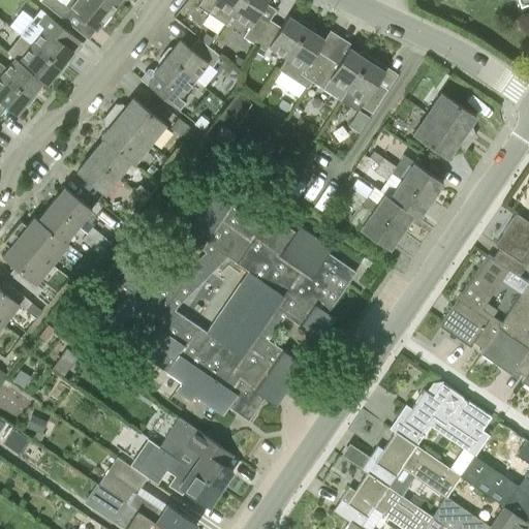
[(95,30),(109,12),(92,0),(39,0),(64,20),(70,11),(92,28),(92,27),(95,30)]
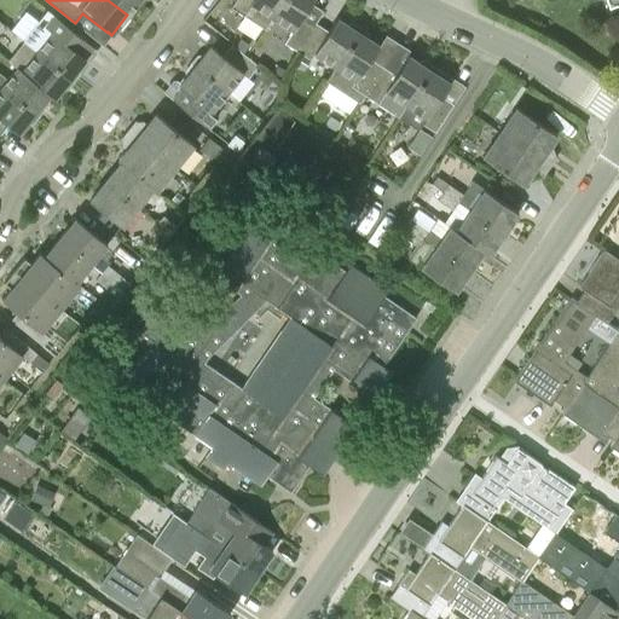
[(108,0),(127,15),(139,0),(108,0)]
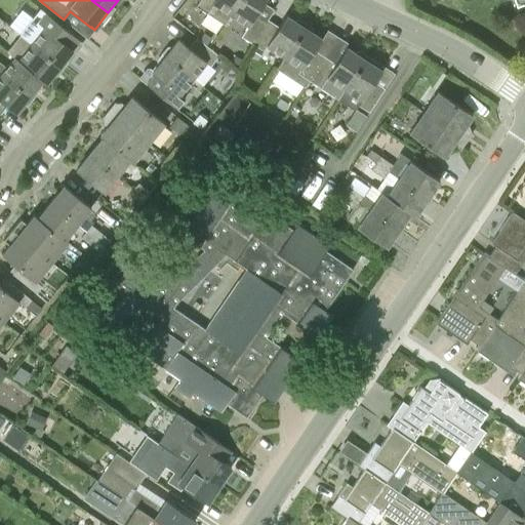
[(199,0),(196,5),(225,24),(230,15),(231,15),(240,0),(199,0)]
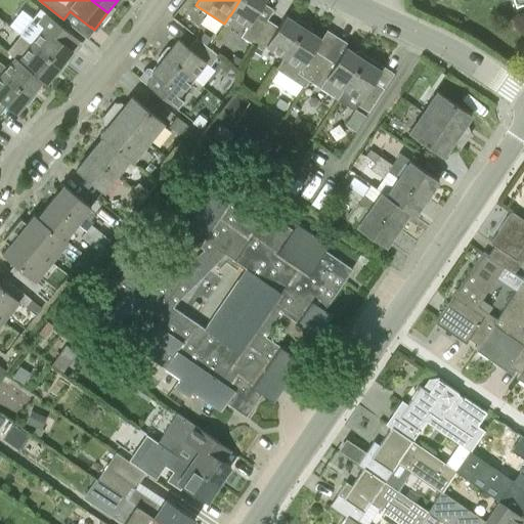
[(241,36),(251,43),(267,19),(273,9),(264,2),(265,0),(239,0),(230,15),(247,26),(241,36)]
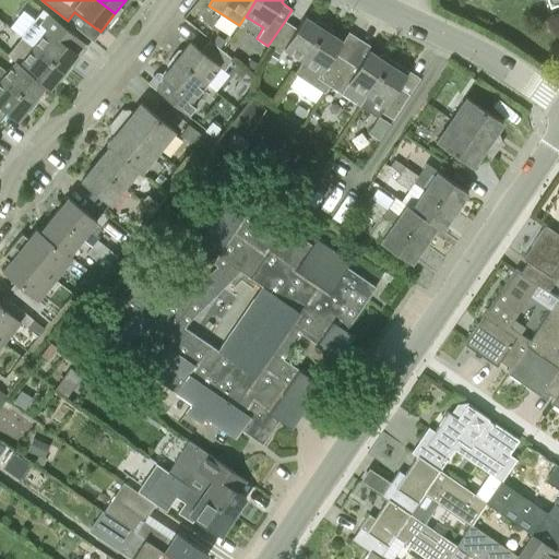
[(22,36),(21,37),(67,74),(70,70),(68,68),(71,63),(70,62),(76,52),(60,39),(69,30),(42,9),(20,36),(22,36)]
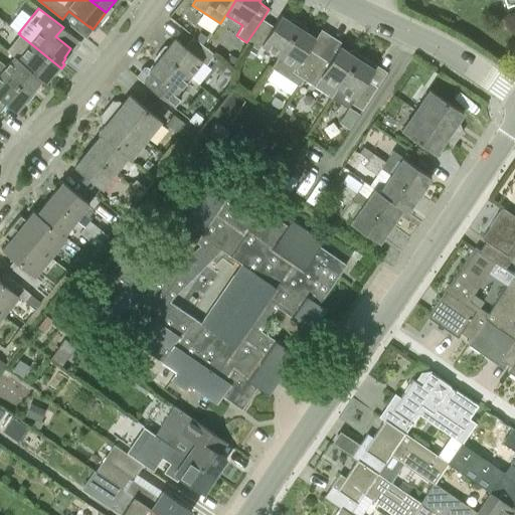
[(265,44),(279,54),(300,22),(296,20),(295,22),(290,19),(289,21),(280,15),(273,26),(263,19),(246,42),(260,51),(265,44)]
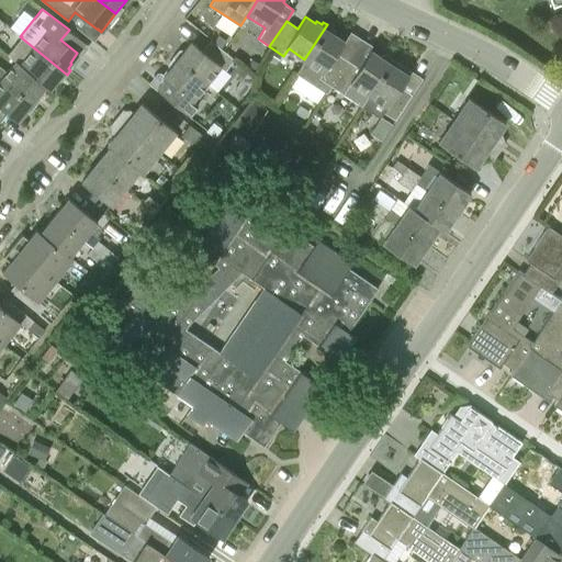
[(327,91),(332,86),(330,86),(350,55),(340,47),(344,42),(334,35),(335,33),(330,30),(332,27),(327,24),(304,59),(298,71),(327,91)]
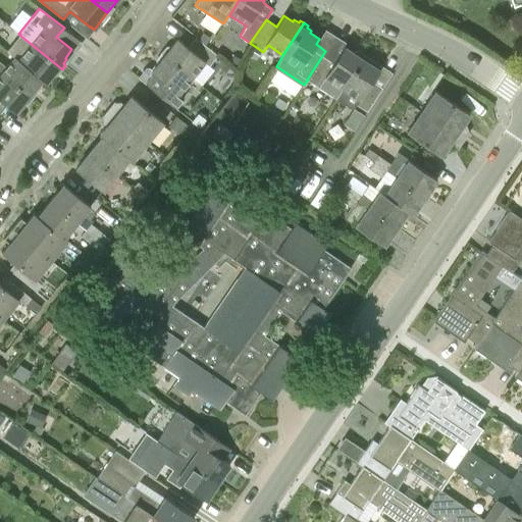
[(59,72),(62,69),(19,35),(7,50),(15,57),(14,58),(42,80),(45,83),(52,74),(53,75),(57,71),(59,72)]
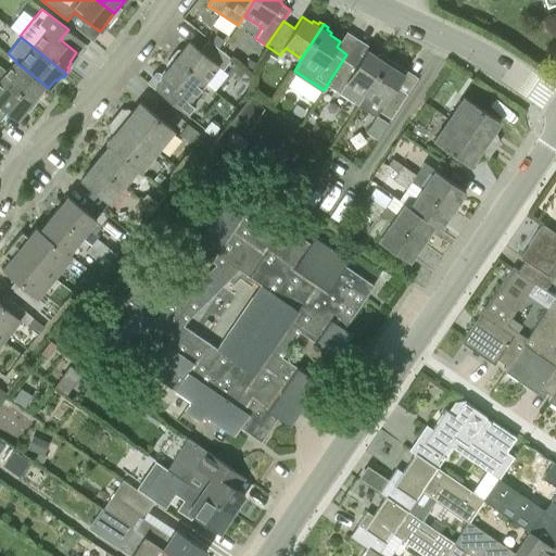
[(227,41),(222,37),(216,45),(222,49),(227,41)]
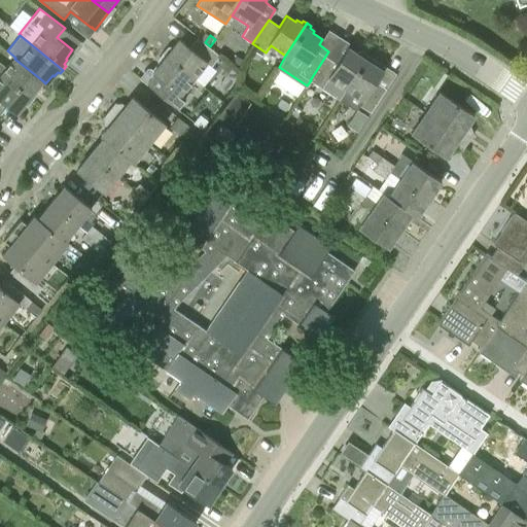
[(219,57),(198,38),(189,47),(179,39),(173,48),(171,46),(168,50),(166,49),(162,53),(194,78),(206,63),(211,67),(219,57)]
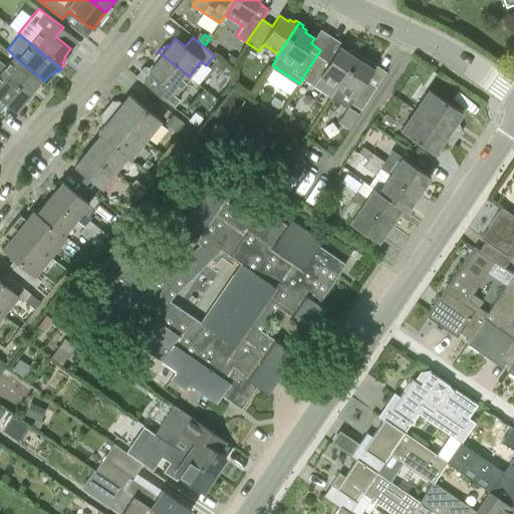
[(324,45),(320,50),(302,78),(303,78),(313,85),(330,96),(337,85),(358,53),(354,51),(352,53),(348,50),(347,52),(338,46),(334,51),(324,45)]
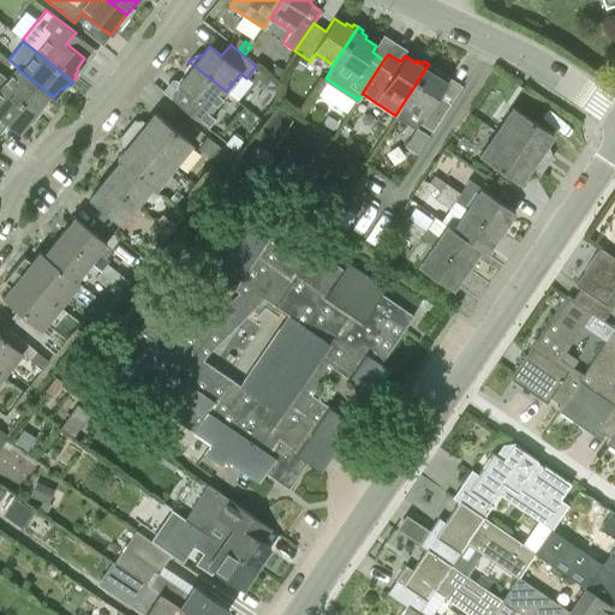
[(308,60),(300,55),(294,66),(302,70),(308,60)]
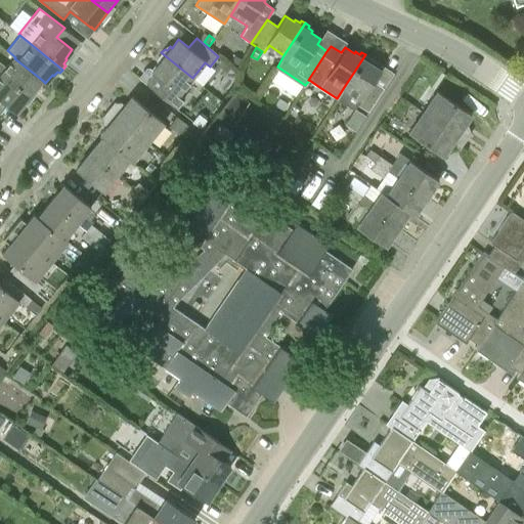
[(179,93),(192,78),(161,52),(158,56),(160,58),(157,62),(159,63),(151,71),(148,69),(140,79),(175,108),(184,97),(179,93)]
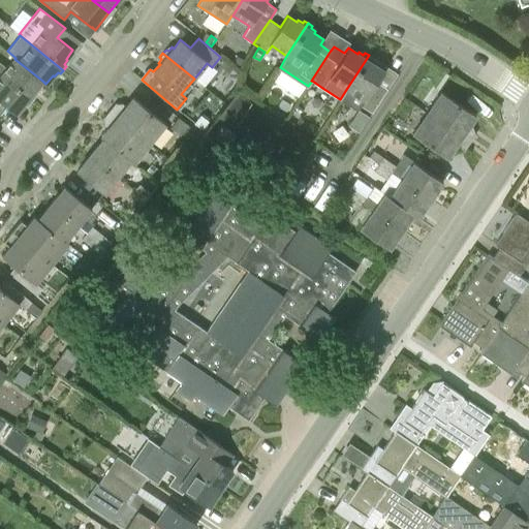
[(370,111),(384,89),(376,84),(384,71),(375,64),(376,63),(371,60),(373,58),(369,55),(347,88),(364,99),(360,104),(370,111)]
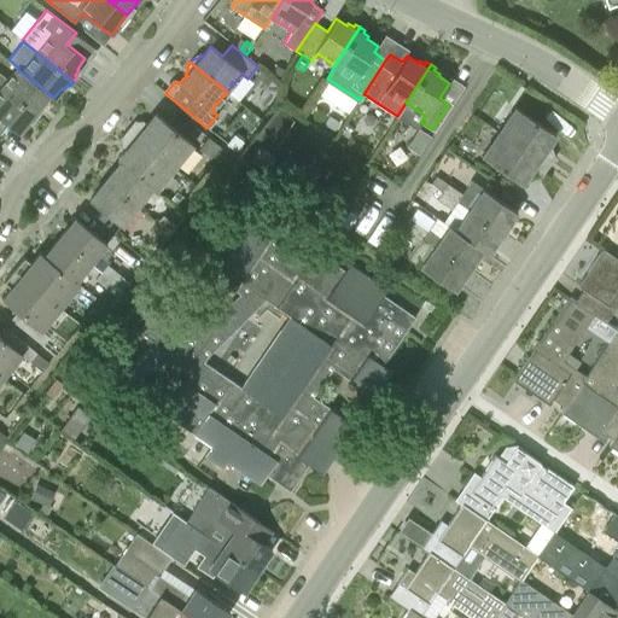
[(285,70),(278,65),(273,73),(280,77),(285,70)]
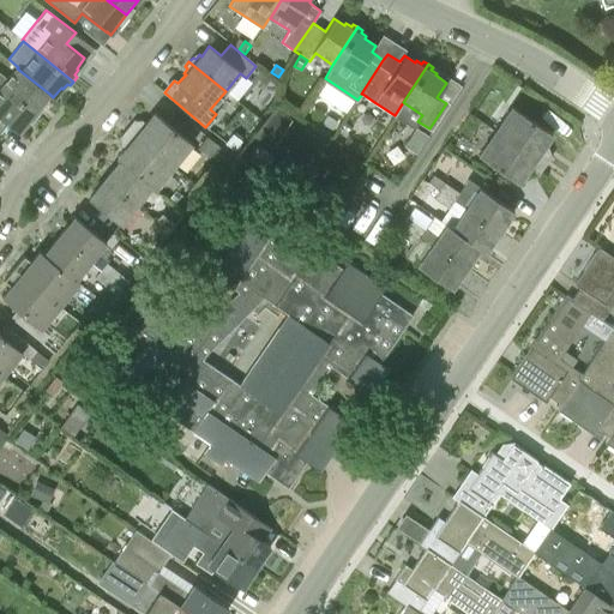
[(0,73),(0,84),(37,116),(42,112),(40,109),(43,104),(41,103),(49,94),(17,68),(7,79),(0,73)]
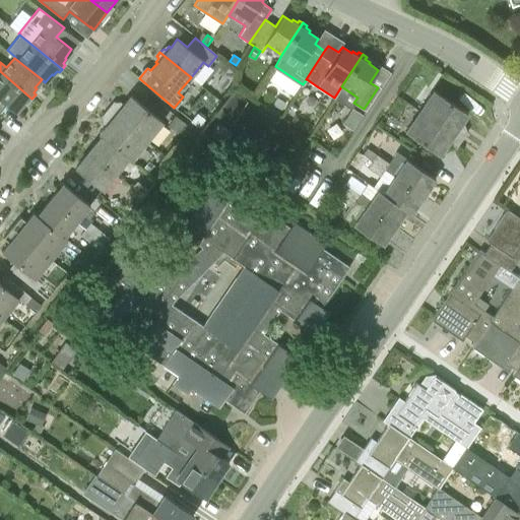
[(29,102),(31,99),(0,71),(0,100),(15,112),(22,104),(23,105),(27,101),(29,102)]
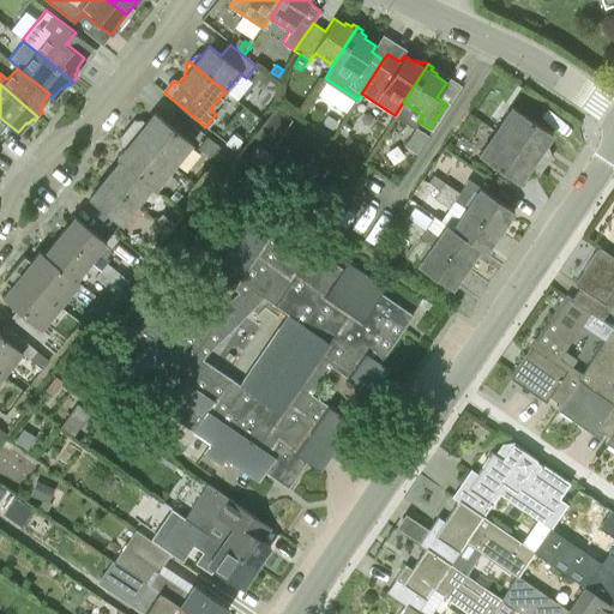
[(552,134),(512,107),(479,156),(518,184),(527,172),(530,175),(536,174),(539,175),(552,156),(551,155),(549,149),(545,145),(552,134)]
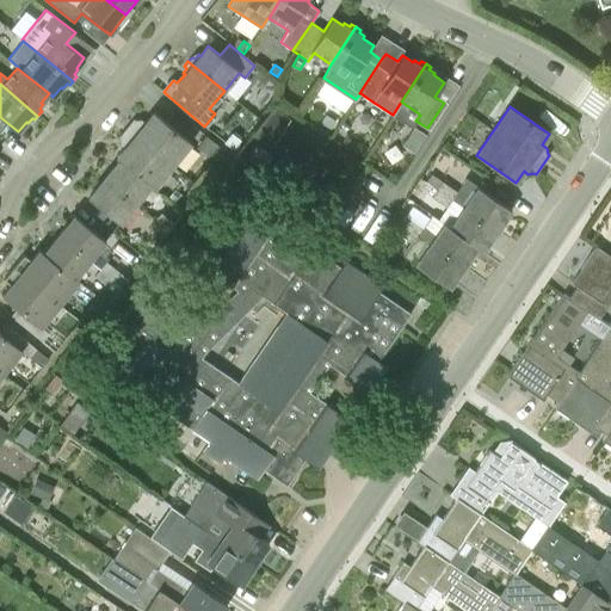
[(134,118),(125,128),(172,166),(191,143),(154,112),(144,123),(141,119),(135,119),(134,118)]
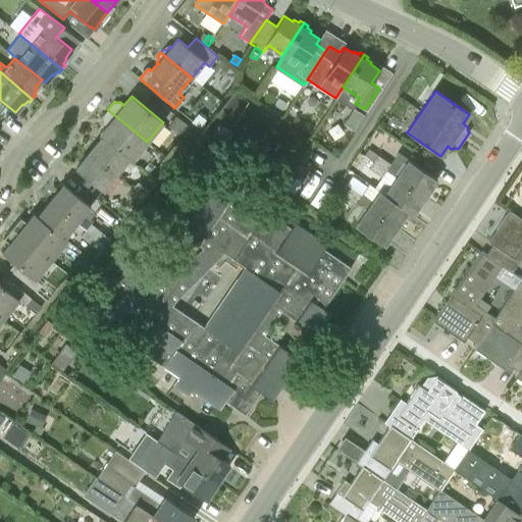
[(281,98),(275,108),(282,113),(289,103),(281,98)]
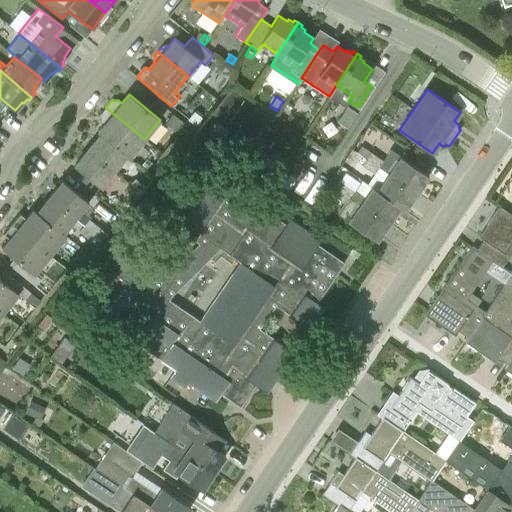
[(357,111),(347,104),(338,118),(348,125),(357,111)]
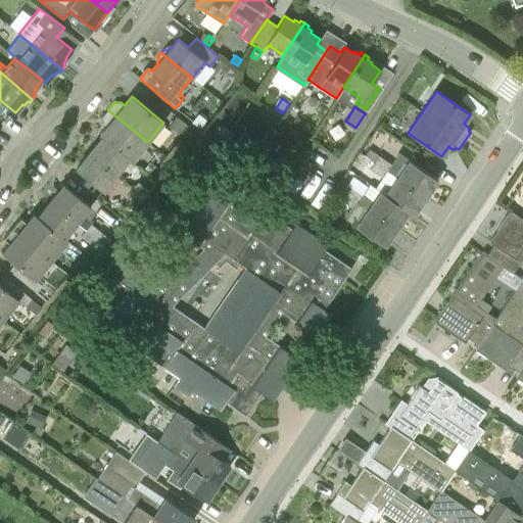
[(129,158),(132,161),(147,142),(107,109),(101,116),(103,117),(103,123),(107,126),(99,135),(101,137),(102,136),(129,158)]
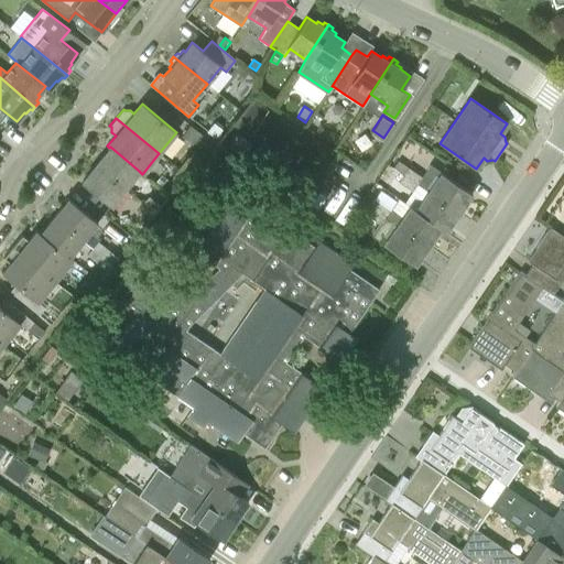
[(207,130),(215,137),(221,129),(214,122),(207,130)]
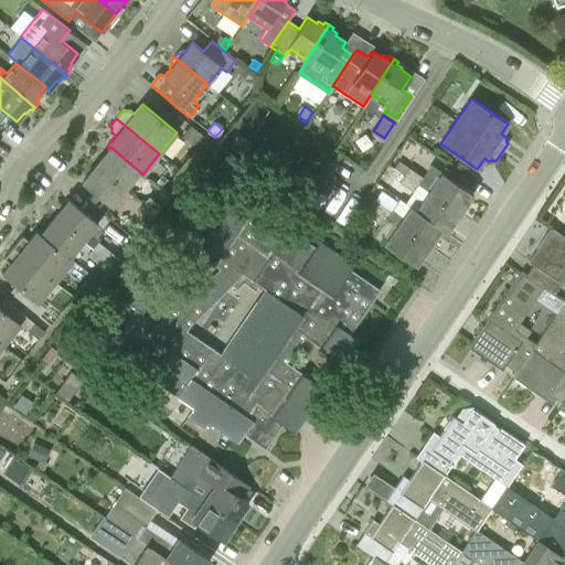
[(200,135),(190,126),(181,136),(192,145),(200,135)]
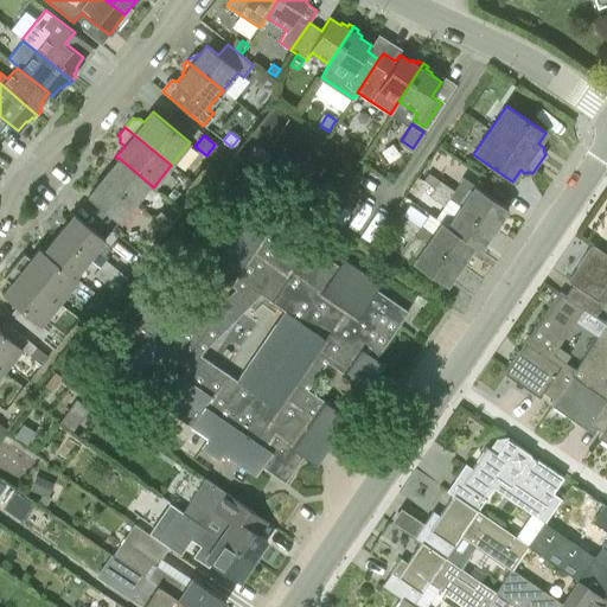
[(255,145),(246,159),(263,170),(273,157),(255,145)]
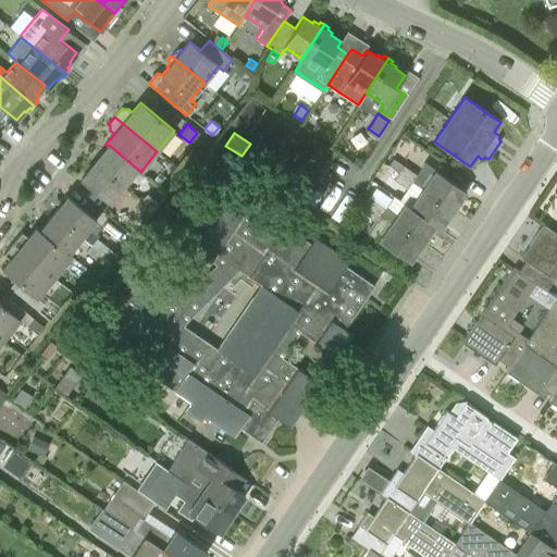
[(108,146),(95,162),(123,186),(137,169),(109,145),(108,146)]
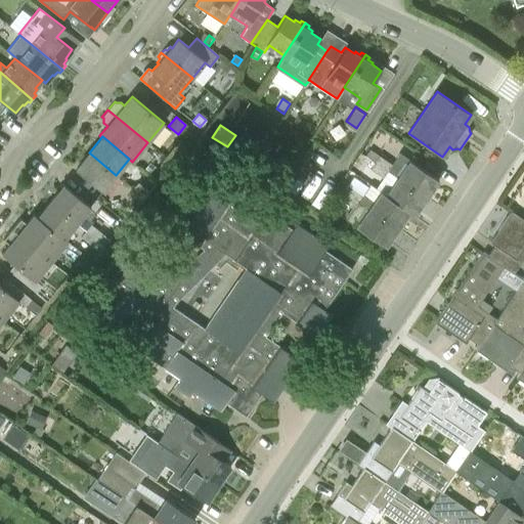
[(375,162),(379,156),(369,148),(365,156),(375,162)]
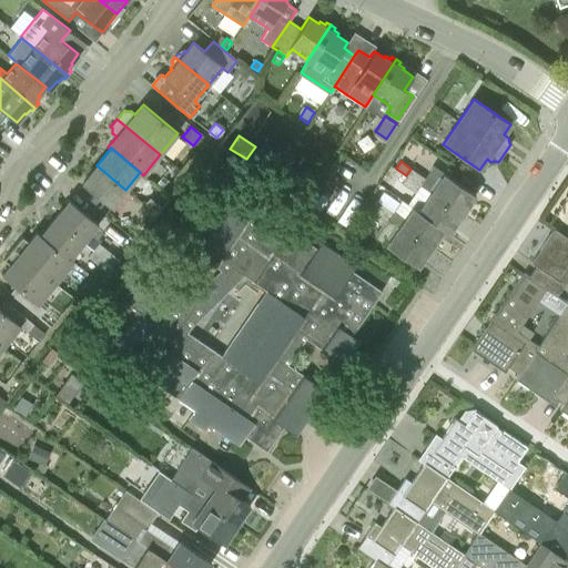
[(111,208),(125,190),(97,165),(82,183),(111,208)]
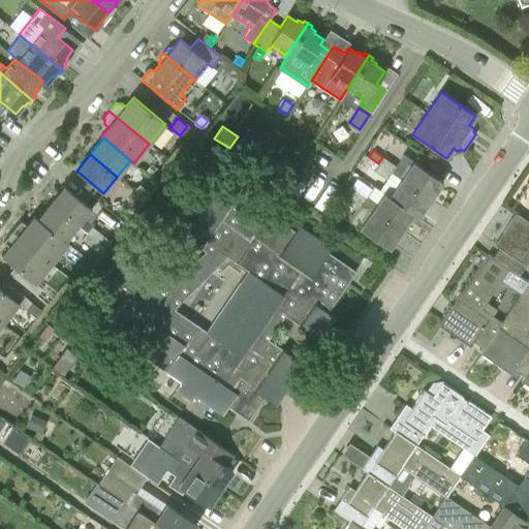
[(402,179),(401,180),(430,199),(442,182),(413,162),(403,155),(396,165),(382,157),(378,163),(392,172),(402,179)]
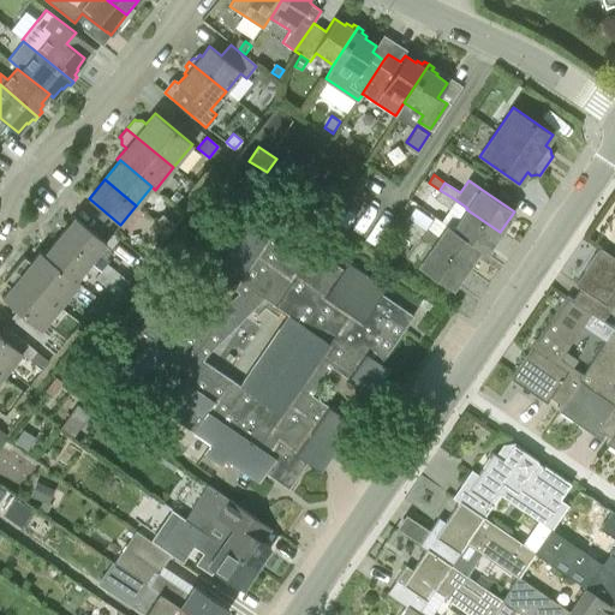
[(455,199),(440,190),(435,197),(449,208),(455,199)]
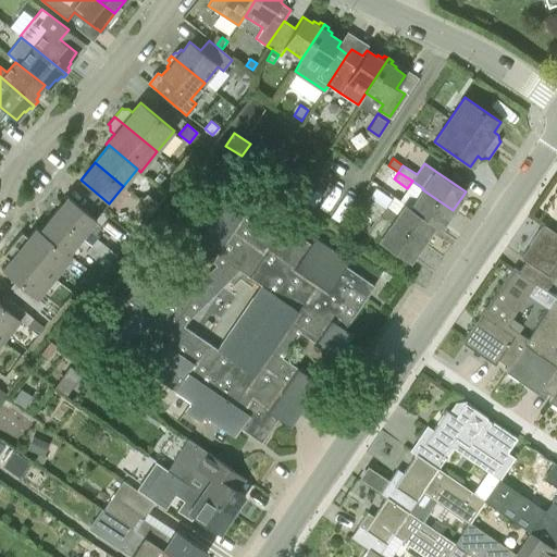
[(374,285),(345,265),(349,260),(314,236),(311,243),(262,210),(267,203),(226,176),(215,193),(224,199),(214,213),(205,208),(193,225),(201,232),(192,247),(217,264),(188,291),(135,255),(112,287),(121,294),(99,325),(148,359),(141,368),(190,401),(184,410),(201,422),(205,417),(234,436),(239,428),(261,443),(279,418),(291,428),(292,426),(282,420),(286,415),(289,417),(295,408),(292,406),(295,400),(305,407),(321,384),(283,357),(295,341),(300,332),(338,358),(355,335),(345,330),(374,285)]
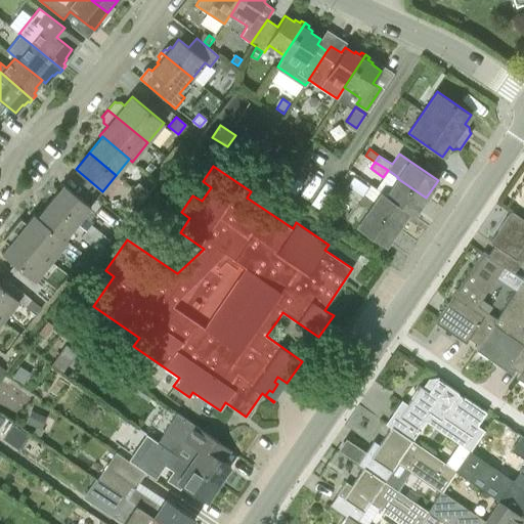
[(397,178),(386,195),(386,197),(408,212),(413,216),(426,198),(397,178)]
